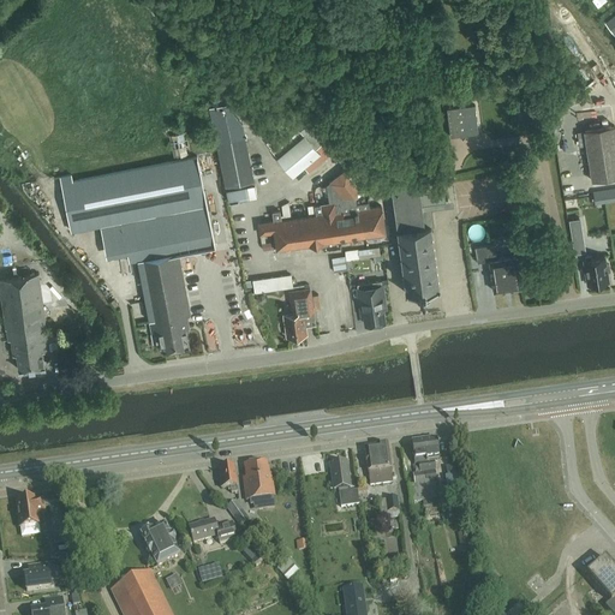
[(603,9),(598,3),(592,7),(597,13),(603,9)]
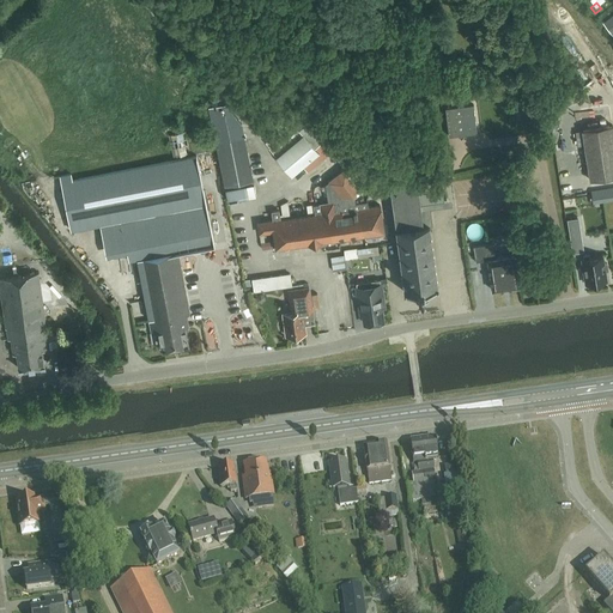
[(210,105),(225,188),(229,200),(240,198),(241,200),(244,196),(256,194),(254,182),(242,123),(225,105),(222,104),(218,98),(212,99),(212,104),(210,105)]
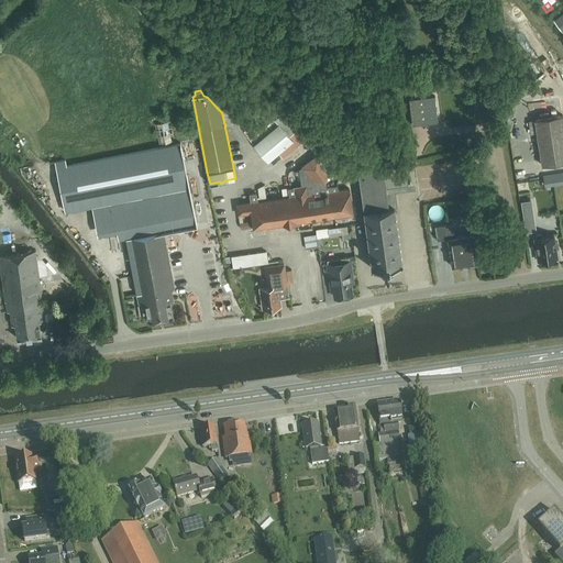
[(412,124),(439,121),(435,96),(409,99),(412,124)]
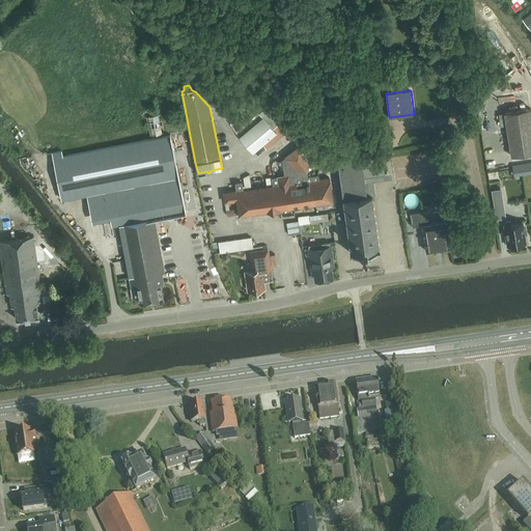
[(243,126),(240,122),(232,129),(253,152),(262,144),(267,148),(276,140),(272,136),(276,132),(273,128),(286,116),(273,100),(243,126)]
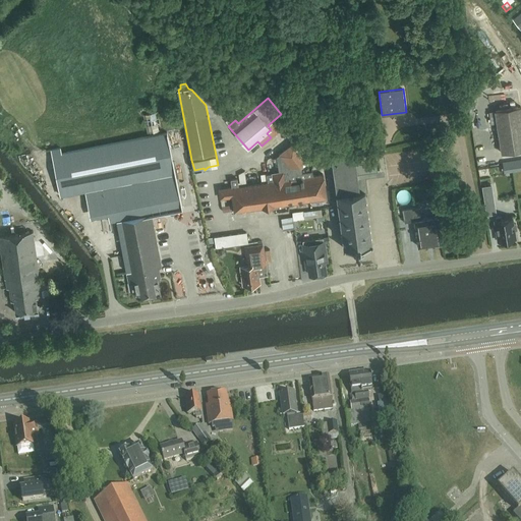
[(501,153),(520,150),(520,109),(520,106),(494,110),(501,153)]
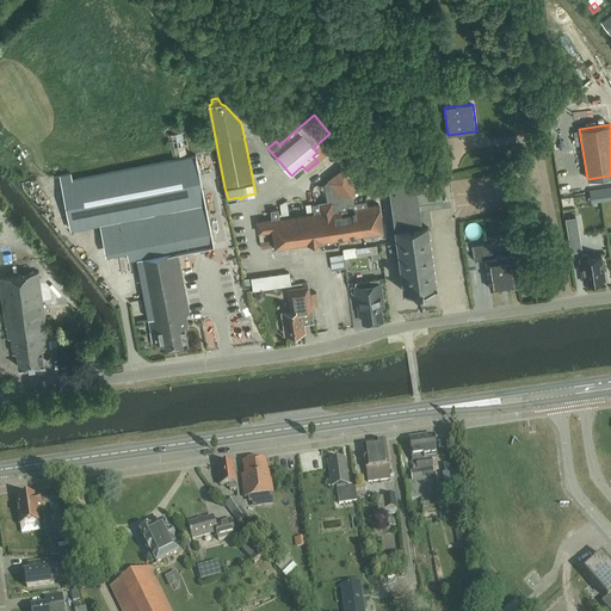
[(196,155),(62,181),(71,228),(100,222),(105,245),(124,241),(128,260),(136,258),(150,332),(158,331),(161,349),(187,344),(184,328),(187,327),(187,325),(186,314),(189,313),(177,252),(214,245),(196,155)]
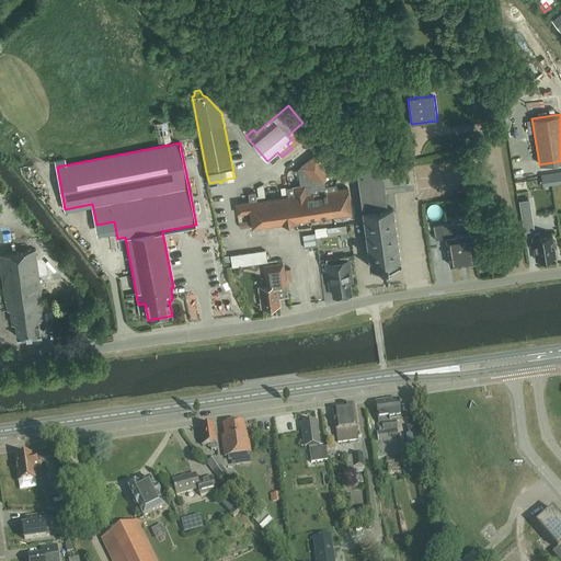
[(253,226),(305,218),(352,212),(347,187),(336,189),(336,184),(325,185),(324,178),(325,176),(324,169),(318,160),(319,159),(315,155),(300,165),(301,165),(298,169),(300,185),(292,186),(293,187),(287,187),(288,195),(256,201),(255,192),(249,193),(250,202),(237,204),(238,214),(250,212),(253,226)]
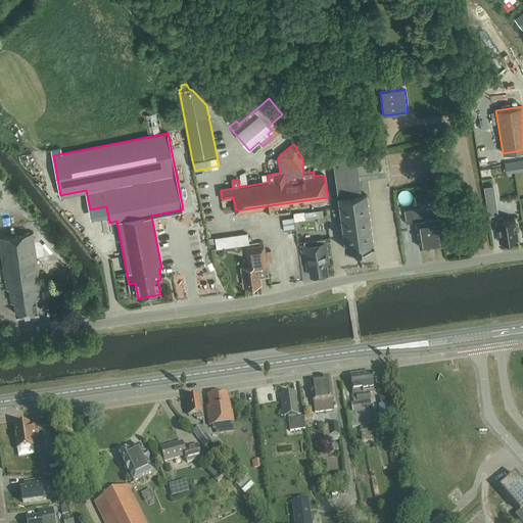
[(344,249),(345,249),(354,247),(354,250),(365,248),(364,246),(374,245),(367,192),(370,192),(368,179),(370,178),(369,173),(379,172),(377,153),(333,159),(344,249)]
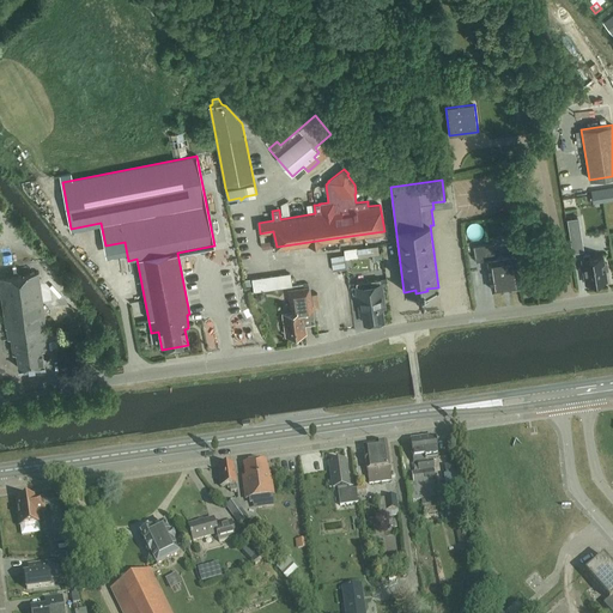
[(602,201),(601,190),(592,192),(594,202),(602,201)]
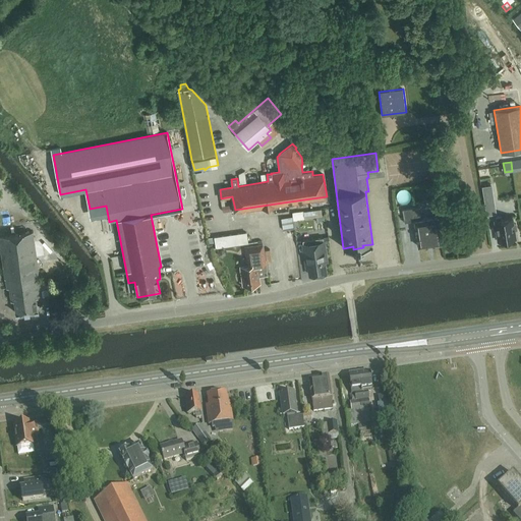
[(491,185),(482,187),(485,201),(487,215),(496,214),(491,185)]
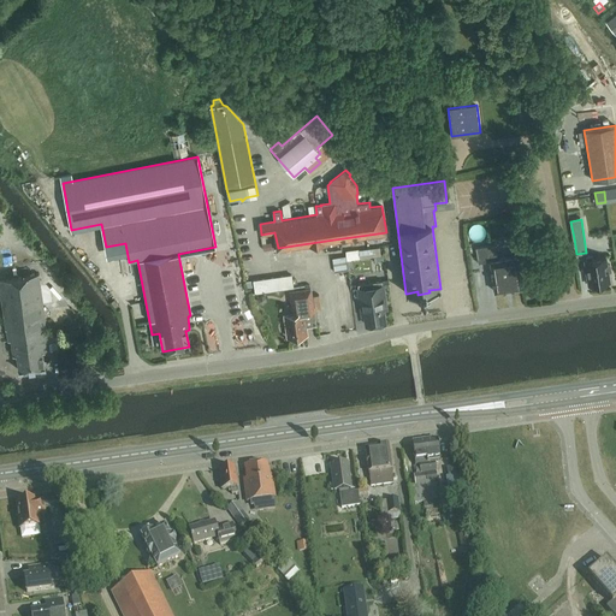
[(495,291),(522,288),(517,256),(498,260),(496,246),(477,248),(478,260),(490,259),(495,291)]
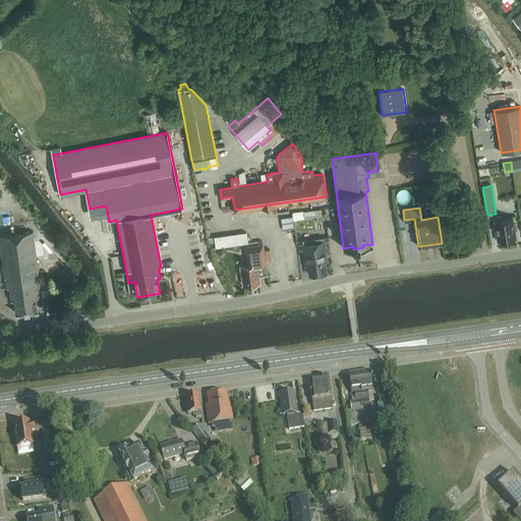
[(323,216),(322,209),(305,211),(306,218),(323,216)]
